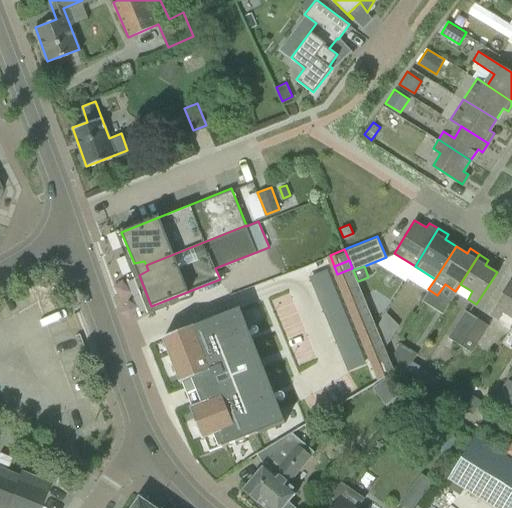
[(352,268),(337,274),(341,283),(356,277),(353,270),(352,268)]
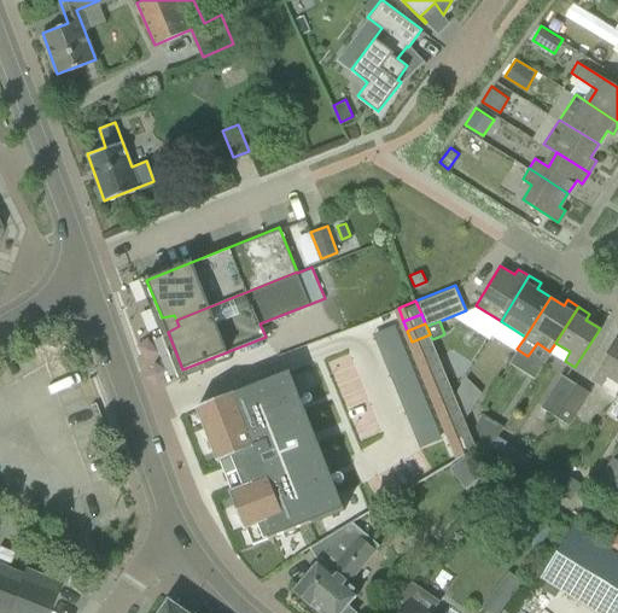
[(430,334),(412,342),(415,351),(433,344),(432,339),(430,334)]
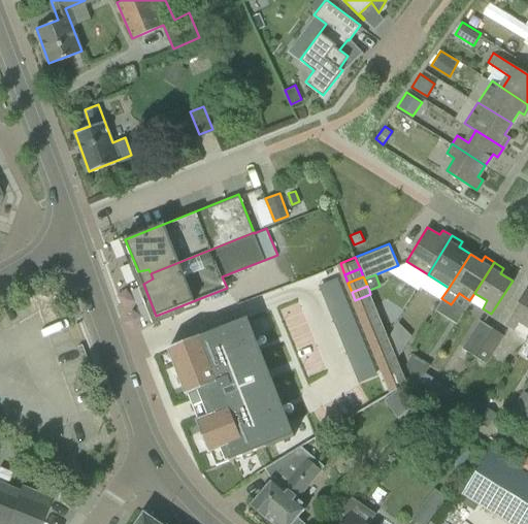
[(527,326),(527,290),(526,289),(505,323),(515,328),(519,321),(527,326)]
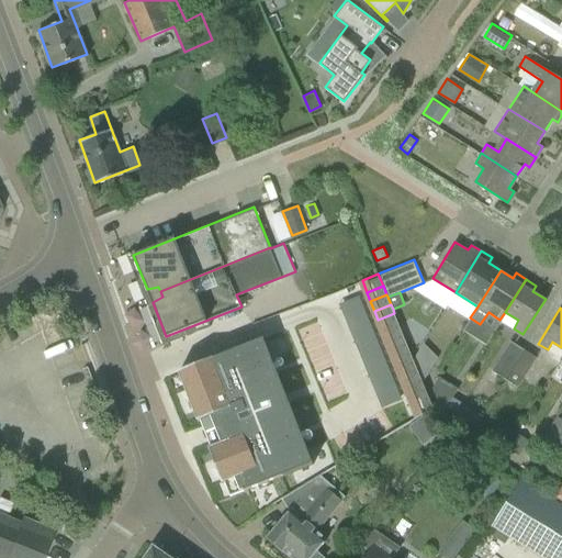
[(394,313),(378,320),(382,330),(398,323),(394,313)]
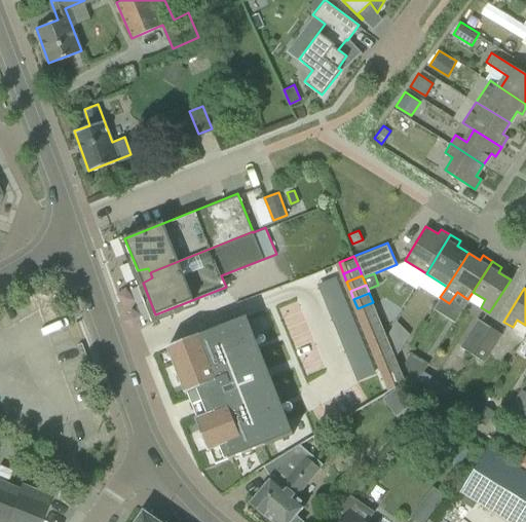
[(373,302),(358,308),(361,317),(376,310),(373,302)]
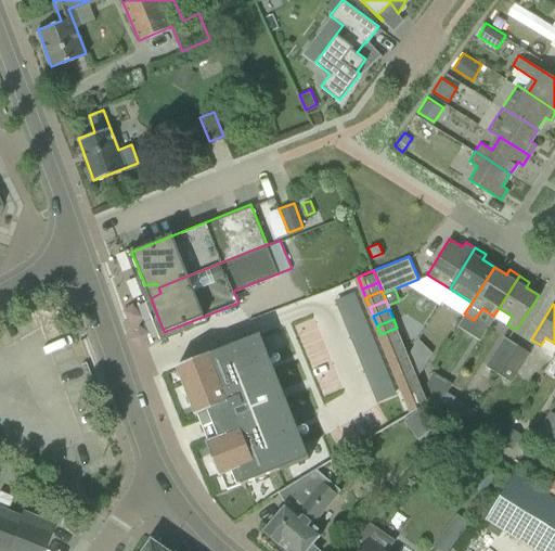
[(397,328),(381,334),(385,344),(401,337),(397,328)]
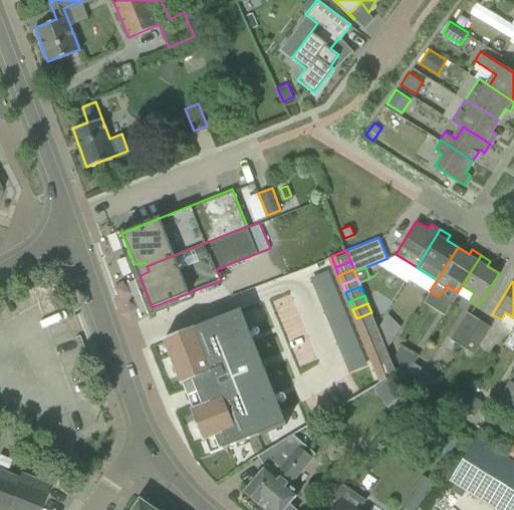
[(239,307),(163,338),(182,384),(184,383),(187,392),(189,391),(192,398),(190,399),(194,407),(192,408),(206,439),(208,439),(213,451),(286,420),(277,397),(271,399),(243,333),(249,331),(239,307)]
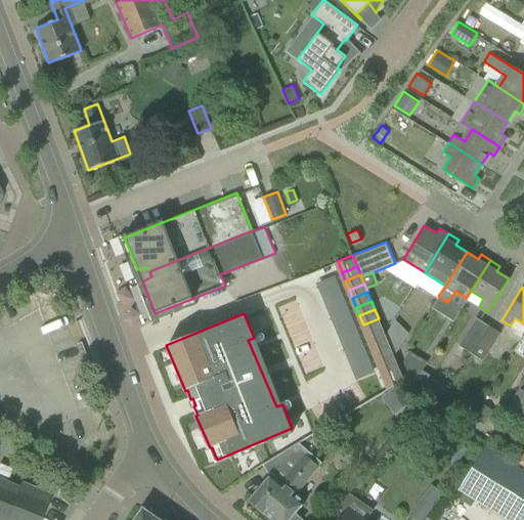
[(459,343),(472,351),(489,325),(476,316),(459,343)]
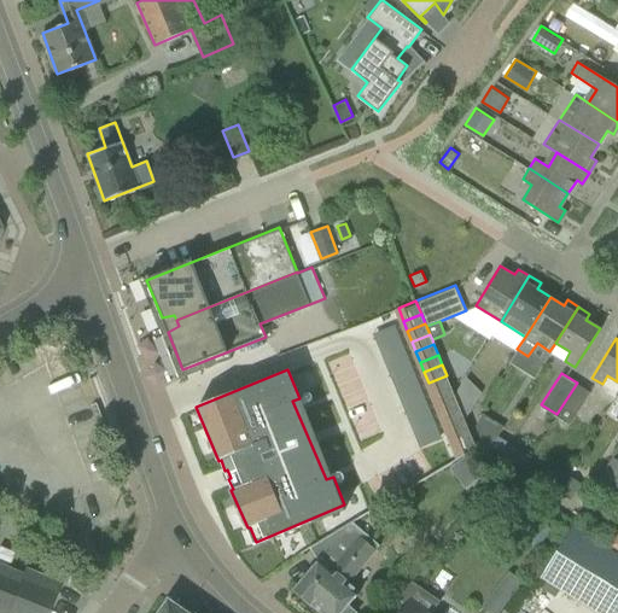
[(447,375),(429,383),(432,392),(450,385),(447,375)]
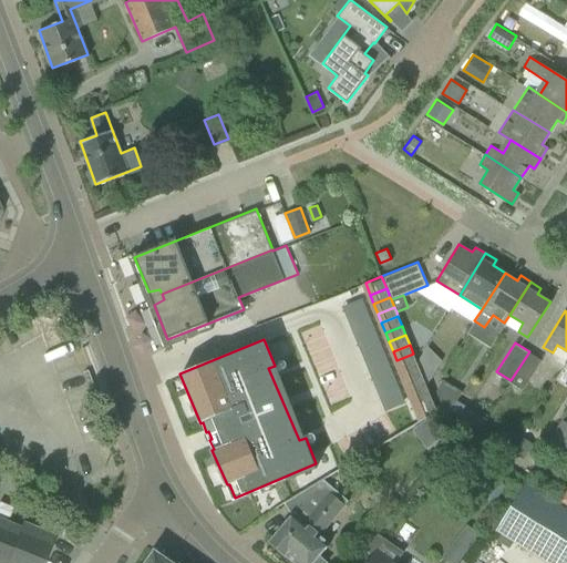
[(511,380),(523,388),(540,359),(529,351),(511,380)]
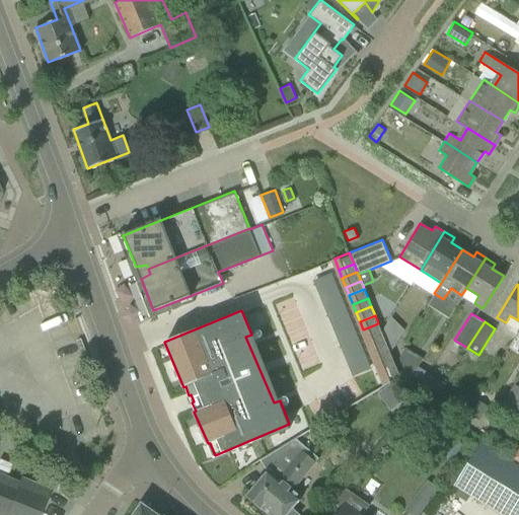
[(378,323),(363,329),(367,339),(382,333),(381,332),(378,323)]
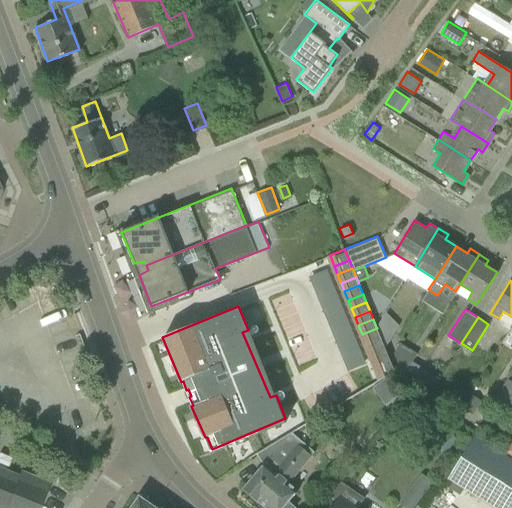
[(384,345),(384,347),(395,329),(380,320),(376,327),(377,328),(380,336),(384,345)]
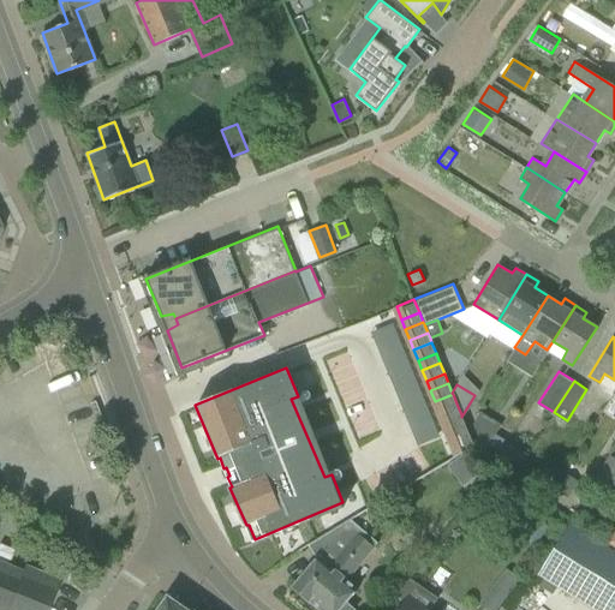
[(453,394),(435,401),(439,411),(457,404),(453,394)]
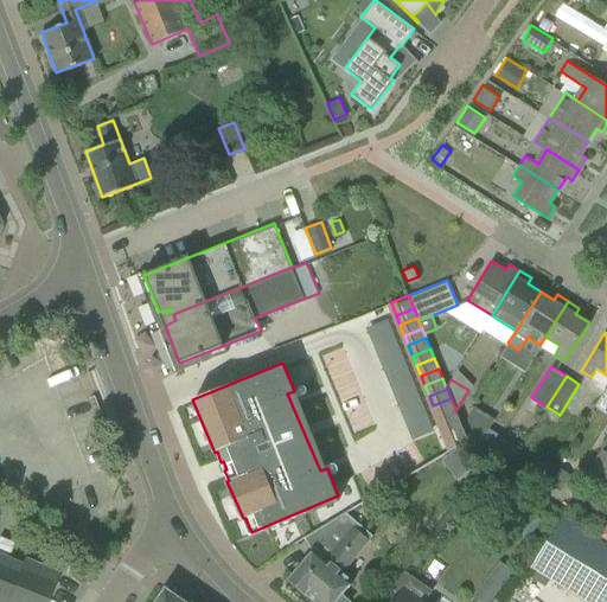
[(451,398),(433,405),(438,416),(455,409),(451,398)]
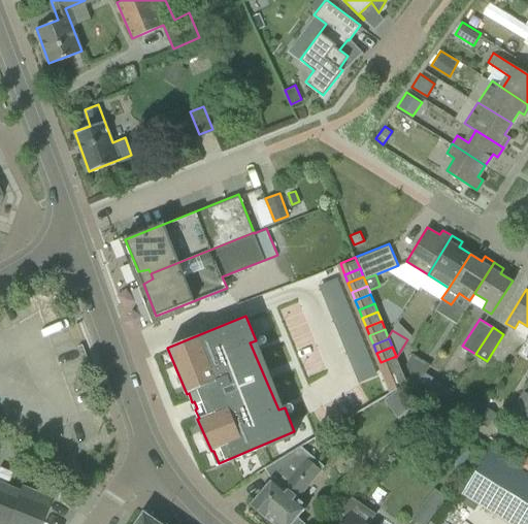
[(419,381),(425,370),(429,364),(413,353),(405,364),(411,377),(419,381)]
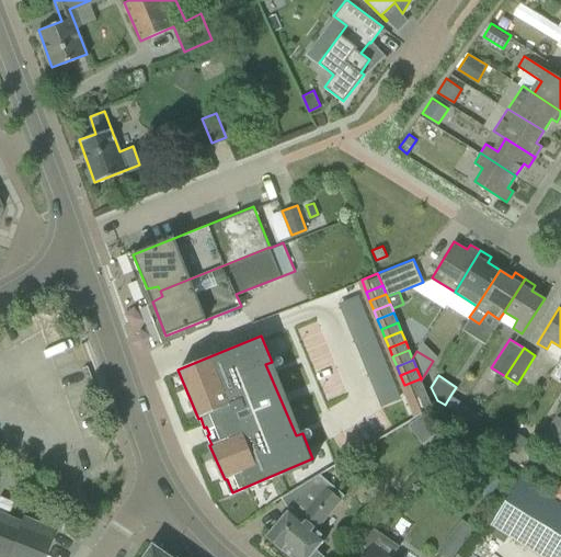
[(421,378),(404,385),(408,395),(424,387),(421,381),(421,378)]
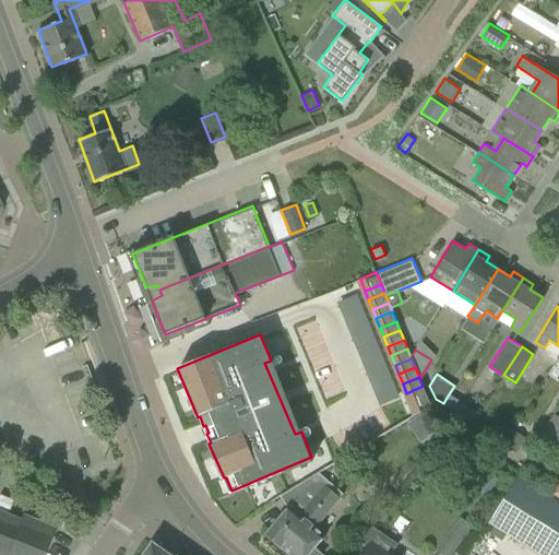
[(423,386),(406,393),(411,402),(426,396),(423,386)]
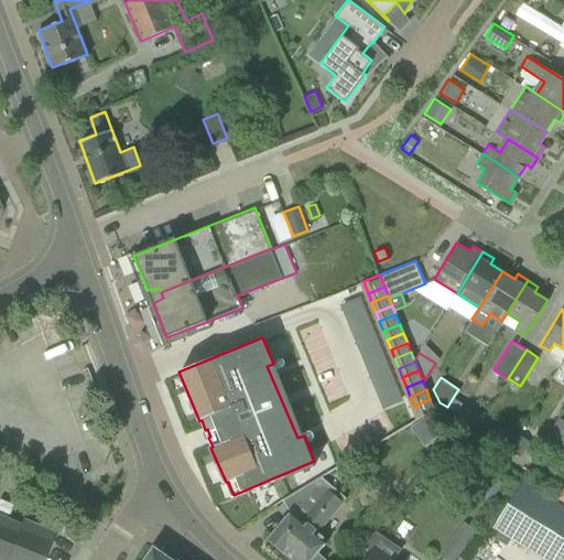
[(447,407),(477,427),(484,416),(454,396),(447,407)]
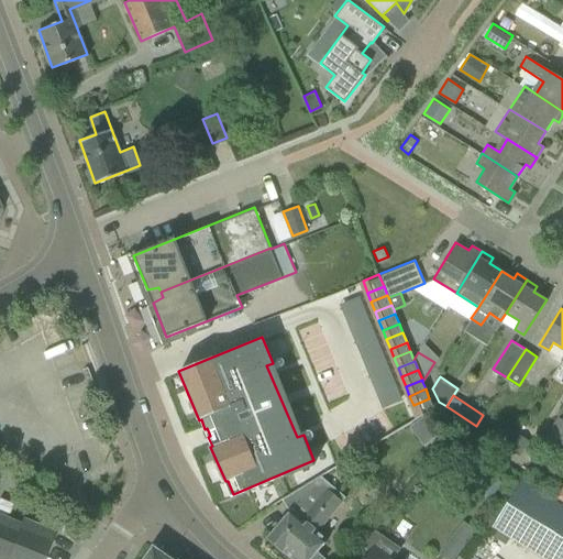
[(429,398),(414,405),(418,417),(433,408),(429,398)]
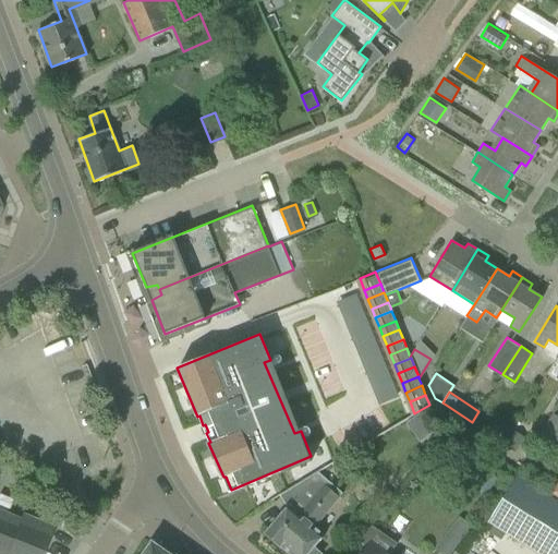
[(429,405),(407,422),(421,441),(444,423),(429,405)]
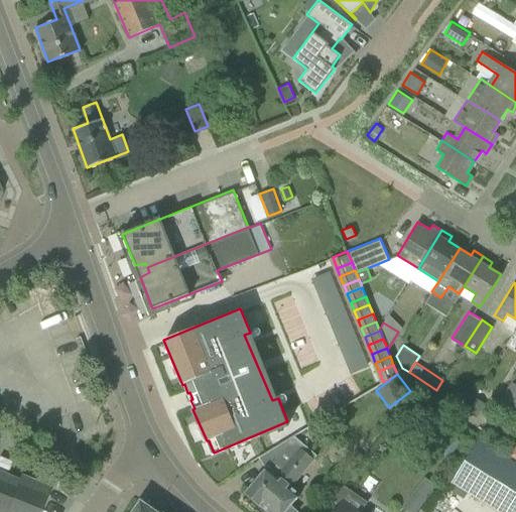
[(515,405),(515,382),(511,379),(500,398),(515,407),(515,405)]
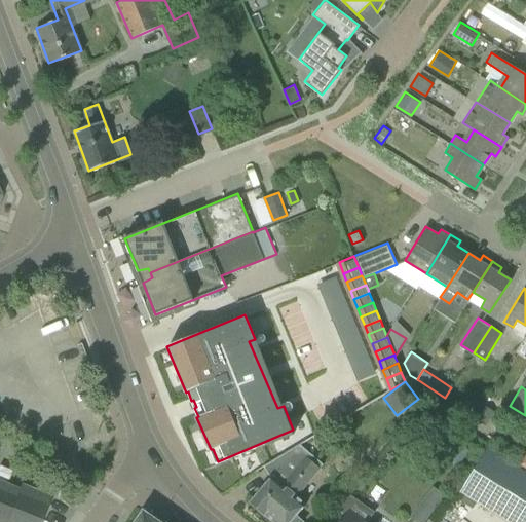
[(475,417),(485,424),(494,410),(484,403),(475,417)]
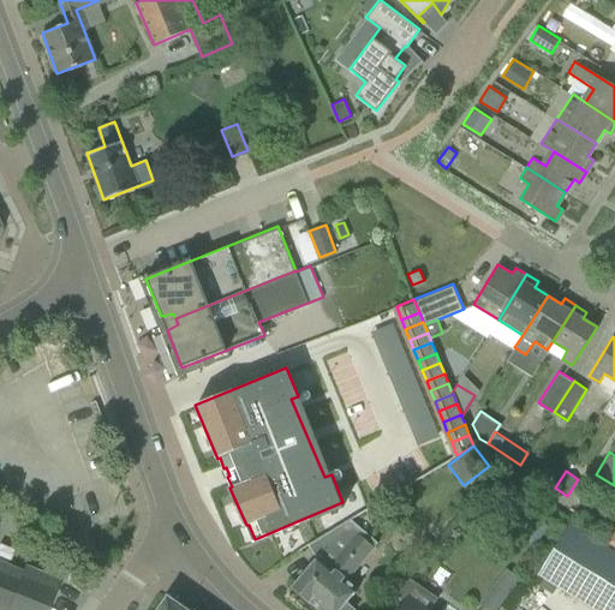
[(536,513),(521,532),(535,542),(549,522),(536,513)]
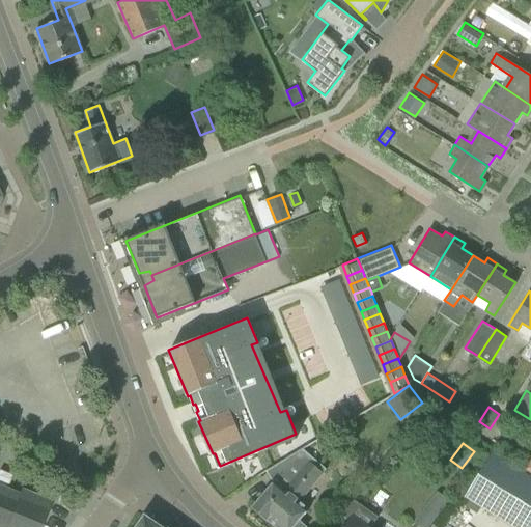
[(303,526),(305,525),(299,520),(308,508),(298,500),(326,467),(303,448),(267,469),(274,481),(252,506),(267,519),(268,519),(277,526),(303,526)]
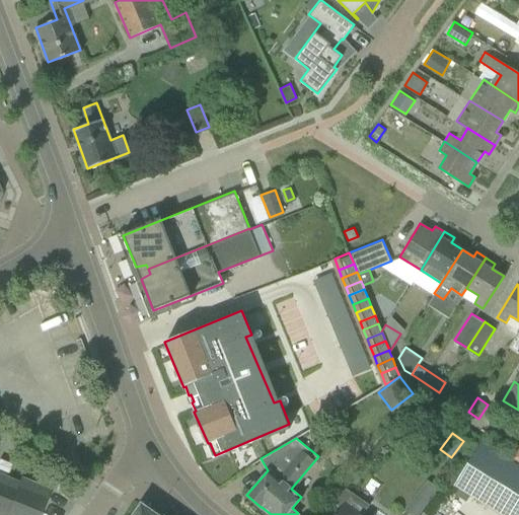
[(454,484),(503,514),(518,514),(518,463),(480,440),(454,484)]
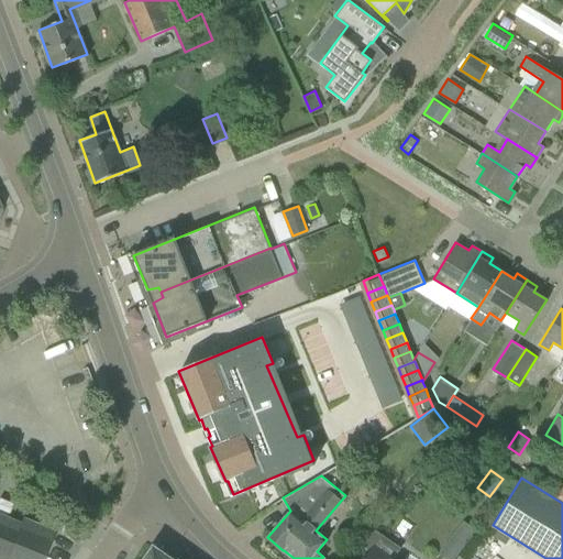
[(0,558),(40,558),(52,530),(22,518),(20,524),(6,517),(9,510),(0,505),(0,558)]
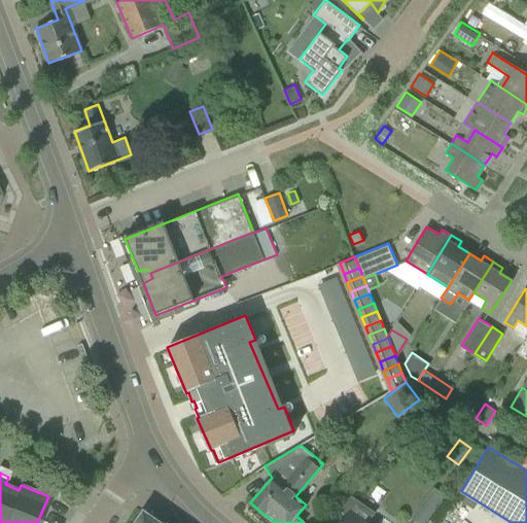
[(373,522),(370,521),(376,511),(350,492),(338,509),(348,516),(342,522),(373,522)]
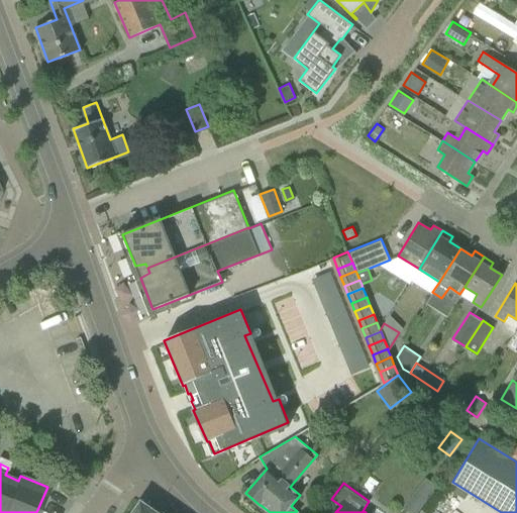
[(403,506),(412,512),(415,512),(420,507),(422,505),(410,496),(403,506)]
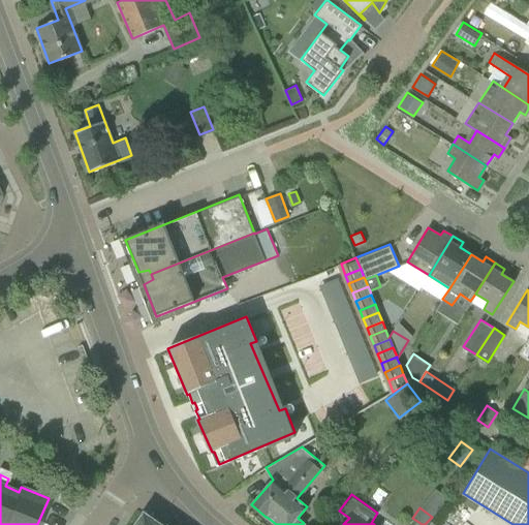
[(161,524),(144,513),(134,524),(161,524)]
